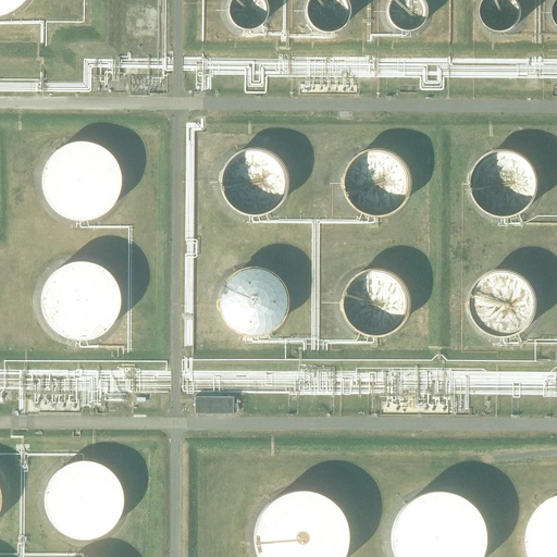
[(4,14),(7,13),(9,12),(12,11),(15,9),(17,8),(20,5),(21,3),(24,1),(24,0),(0,0),(0,15),(4,14)]
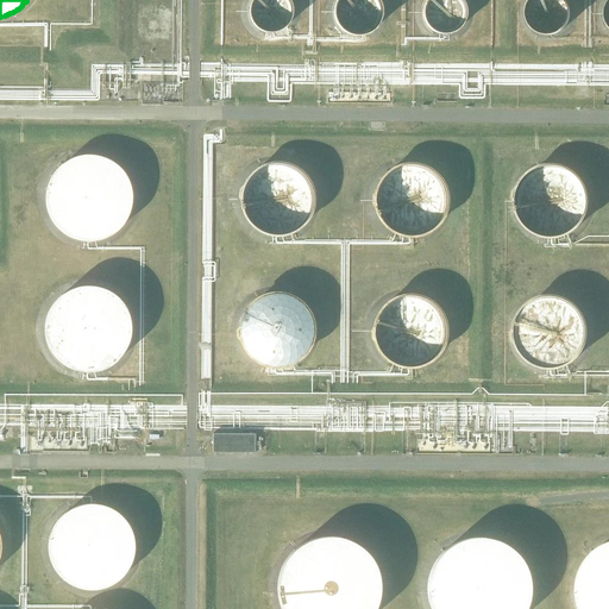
[(292,17),(292,14),(292,13),(292,11),(292,10),(292,7),(292,6),(290,5),(290,2),(289,2),(289,0),(288,0),(251,0),(251,1),(251,2),(250,5),(250,6),(249,8),(249,10),(249,11),(249,13),(249,16),(249,17),(250,18),(250,19),(251,22),(252,23),(252,24),(255,26),(256,29),(258,30),(259,31),(261,31),(263,32),(265,32),(267,33),(269,33),(271,33),(274,33),(275,33),(276,32),(278,32),(281,31),(282,30),(283,29),(286,27),(287,26),(288,25),(289,23),(290,20),(290,19),(290,18),(292,17)]
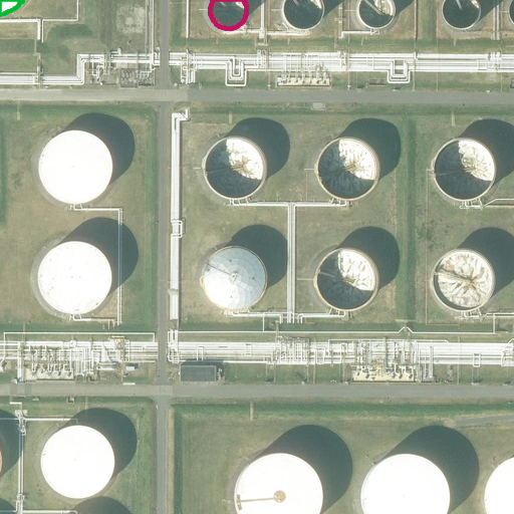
[(321,11),(321,10),(321,8),(320,6),(320,3),(319,2),(318,0),(284,0),(284,1),(283,2),(282,4),(282,5),(282,7),(281,8),(281,9),(281,11),(281,12),(281,14),(282,15),(282,16),(283,18),(284,21),(285,23),(286,24),(287,25),(289,26),(291,27),(292,28),(294,29),(296,30),(298,30),(300,30),(302,30),(304,30),(306,30),(308,29),(310,29),(311,28),(313,26),(315,25),(316,24),(317,23),(318,21),(319,19),(320,17),(320,16),(321,15),(321,13),(321,11)]
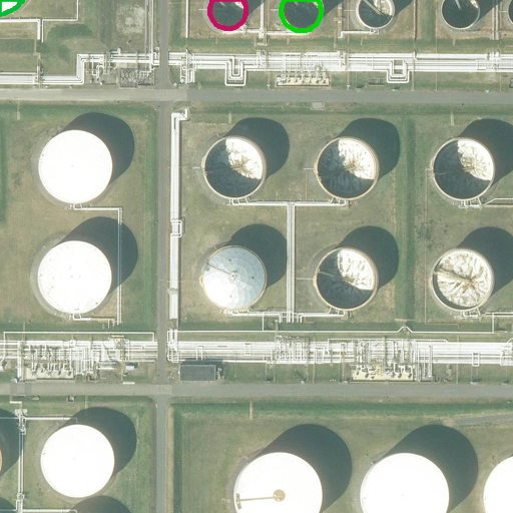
[(392,14),(393,12),(393,11),(393,10),(393,8),(393,7),(392,5),(392,3),(391,1),(390,0),(357,0),(357,1),(357,2),(356,2),(356,4),(355,5),(355,8),(355,9),(355,10),(355,11),(355,13),(355,14),(356,16),(356,17),(357,18),(357,19),(358,20),(359,21),(360,23),(361,24),(363,25),(364,26),(365,27),(367,28),(369,28),(370,29),(373,29),(375,29),(376,29),(378,29),(379,28),(382,27),(383,27),(384,26),(386,25),(387,24),(388,23),(388,22),(389,21),(391,19),(391,18),(392,16),(392,15),(392,14)]
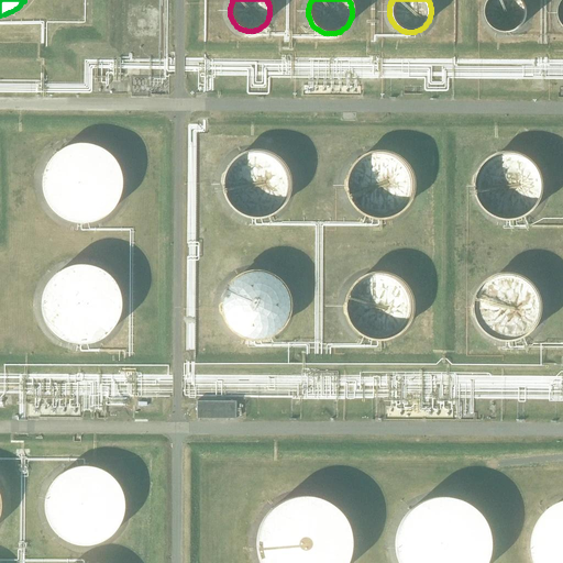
[(528,15),(528,13),(528,12),(528,11),(528,9),(528,8),(528,7),(527,6),(526,2),(525,0),(523,0),(490,0),(489,1),(488,3),(488,4),(487,6),(487,8),(487,9),(487,11),(487,12),(487,13),(487,14),(487,17),(487,18),(488,20),(488,21),(489,22),(490,24),(492,25),(494,28),(495,29),(496,30),(499,31),(500,32),(501,32),(504,32),(506,33),(509,33),(510,33),(512,32),(515,32),(516,31),(518,30),(520,29),(521,28),(522,26),(523,25),(525,23),(526,22),(527,21),(527,20),(528,18),(528,15)]
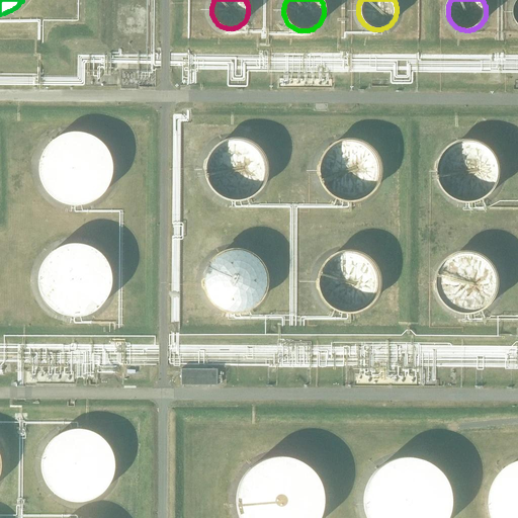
[(89,202),(91,201),(94,200),(95,199),(97,198),(99,196),(101,195),(102,193),(103,192),(105,190),(106,188),(107,186),(108,184),(108,183),(109,181),(110,179),(111,177),(111,175),(111,173),(111,171),(112,169),(111,167),(111,164),(111,162),(110,160),(110,158),(109,156),(108,154),(107,152),(106,150),(105,148),(103,146),(102,144),(100,143),(99,141),(97,140),(95,139),(94,138),(92,137),(90,136),(88,135),(86,134),(84,134),(82,133),(79,133),(77,133),(74,133),(72,133),(70,133),(68,133),(66,134),(62,135),(60,136),(58,137),(56,138),(54,140),(52,141),(51,142),(49,144),(48,145),(46,147),(45,149),(44,151),(42,153),(41,155),(40,157),(40,158),(39,160),(39,161),(39,163),(38,165),(38,167),(38,168),(38,171),(38,174),(39,176),(40,179),(40,181),(41,183),(41,184),(44,187),(45,189),(46,190),(48,193),(50,195),(52,197),(55,199),(56,200),(58,201),(60,202),(63,203),(65,204),(67,204),(71,205),(74,205),(76,205),(78,205),(81,204),(83,204),(86,203),(89,202)]
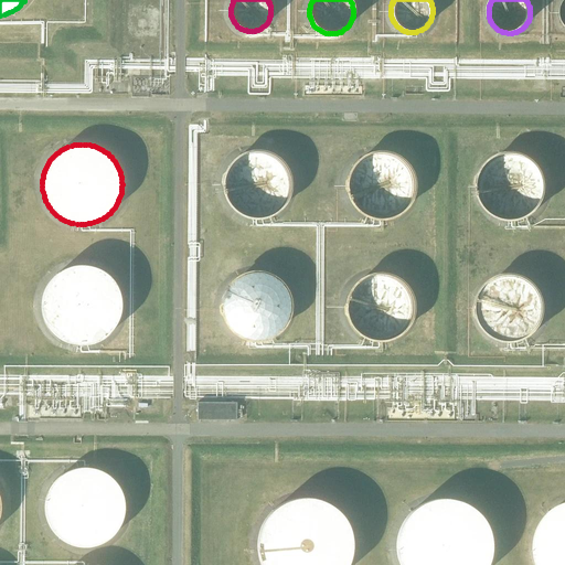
[(281,161),(280,160),(278,159),(276,157),(274,156),(272,155),(268,153),(266,152),(263,151),(260,151),(257,151),(255,151),(252,151),(249,151),(246,152),(244,153),(243,153),(240,156),(236,157),(235,158),(233,160),(231,162),(230,163),(228,166),(227,167),(226,168),(225,169),(224,171),(223,174),(223,177),(222,178),(222,180),(222,182),(222,184),(222,187),(222,188),(222,191),(222,193),(223,195),(223,198),(224,198),(224,200),(225,202),(226,204),(227,206),(230,208),(231,210),(232,211),(235,213),(236,214),(238,215),(241,216),(242,217),(244,219),(246,220),(248,220),(251,221),(253,221),(255,221),(258,221),(262,221),(264,220),(266,220),(269,219),(272,217),(273,216),(275,215),(277,214),(278,213),(280,211),(283,209),(284,208),(285,205),(286,203),(287,202),(288,200),(289,198),(290,194),(290,192),(291,190),(291,188),(291,185),(291,183),(291,181),(290,179),(290,177),(289,173),(288,171),(287,170),(286,167),(285,164),(283,163),(281,161)]
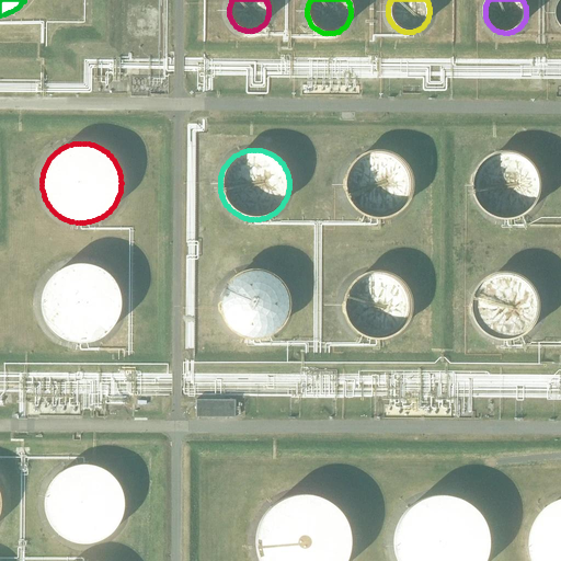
[(405,205),(408,203),(409,201),(410,198),(410,196),(411,195),(411,193),(411,191),(412,190),(412,187),(412,185),(412,184),(412,182),(411,180),(411,179),(411,176),(410,174),(410,172),(409,171),(408,169),(407,168),(405,165),(404,164),(404,163),(402,161),(401,160),(399,158),(397,157),(395,156),(392,153),(389,152),(386,151),(384,151),(380,151),(377,150),(374,151),(371,151),(369,151),(366,152),(363,153),(362,155),(359,156),(356,158),(355,159),(353,160),(351,163),(350,164),(348,167),(346,169),(345,171),(345,173),(344,175),(343,178),(343,179),(343,181),(343,183),(343,185),(343,186),(343,190),(343,192),(344,194),(344,196),(344,197),(346,199),(347,203),(350,206),(351,208),(353,209),(355,212),(357,214),(361,216),(363,217),(366,218),(368,219),(370,219),(374,220),(377,220),(380,220),(384,219),(387,218),(389,218),(392,217),(396,215),(398,214),(400,212),(401,210),(403,208),(405,205)]
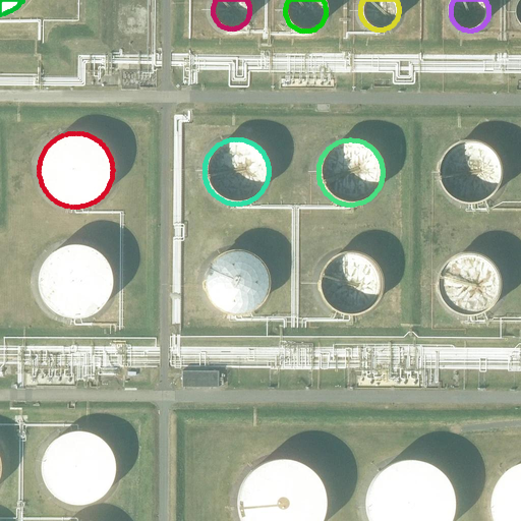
[(502,158),(501,156),(500,154),(499,153),(498,152),(497,150),(494,148),(491,146),(488,145),(487,143),(484,141),(481,140),(479,140),(476,140),(473,139),(470,139),(468,140),(466,140),(463,141),(461,141),(459,142),(457,143),(455,145),(454,147),(451,148),(449,151),(448,152),(447,154),(446,155),(445,156),(445,157),(443,160),(443,161),(442,163),(442,165),(441,167),(441,168),(441,169),(441,171),(441,174),(441,176),(441,178),(442,180),(443,182),(443,184),(444,186),(446,189),(447,191),(449,193),(450,194),(451,196),(453,197),(456,199),(458,200),(460,201),(462,203),(465,204),(466,204),(469,204),(472,205),(474,205),(476,204),(479,204),(481,204),(482,203),(484,201),(486,200),(489,199),(491,197),(494,196),(495,195),(497,193),(499,191),(500,189),(501,187),(502,185),(503,183),(504,181),(504,180),(504,178),(505,176),(505,174),(505,173),(505,171),(505,169),(505,167),(504,165),(504,163),(503,162),(503,160),(502,158)]
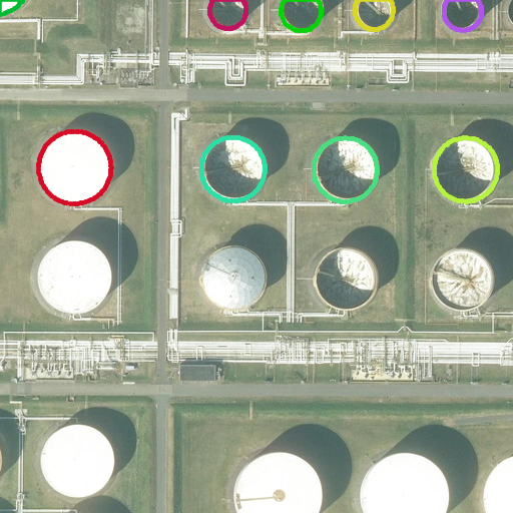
[(109,269),(108,267),(108,266),(107,264),(107,263),(106,261),(105,259),(104,258),(103,257),(102,254),(100,252),(98,250),(96,248),(95,248),(93,246),(90,244),(88,243),(86,243),(84,242),(81,241),(77,241),(74,241),(70,241),(67,241),(65,242),(62,243),(60,243),(58,244),(56,245),(55,246),(52,248),(50,250),(47,252),(45,254),(44,257),(43,259),(41,262),(40,265),(39,268),(38,271),(38,272),(38,274),(37,277),(37,278),(38,280),(38,282),(38,285),(39,287),(39,289),(40,291),(41,293),(41,294),(42,296),(43,297),(45,299),(46,301),(47,302),(48,303),(49,304),(50,305),(52,307),(54,308),(55,309),(57,310),(58,311),(60,311),(62,312),(66,313),(68,313),(70,314),(73,314),(76,314),(78,314),(80,313),(83,313),(85,312),(88,311),(90,310),(91,309),(94,308),(96,306),(98,305),(100,303),(102,300),(103,299),(104,297),(106,295),(106,293),(107,291),(108,289),(109,287),(109,285),(109,284),(110,282),(110,280),(110,277),(110,274),(110,273),(109,271),(109,269)]
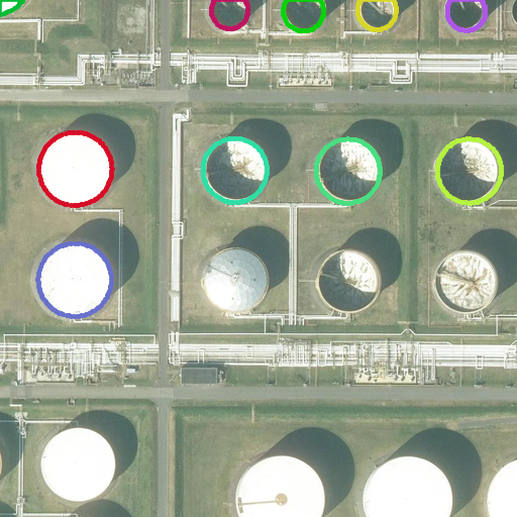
[(201,278),(201,281),(201,285),(202,288),(203,291),(204,295),(206,298),(208,301),(210,303),(213,306),(216,308),(219,309),(222,311),(226,312),(229,312),(233,312),(236,312),(240,312),(243,311),(246,309),(250,308),(252,305),(255,303),(257,300),(260,298),(262,294),(263,293),(263,292),(263,291),(264,288),(265,284),(265,281),(265,277),(264,274),(263,270),(262,267),(260,264),(257,261),(255,259),(252,255),(249,253),(246,251),(243,250),(240,249),(236,249),(232,248),(229,249),(225,249),(222,250),(219,252),(216,253),(213,255),(210,259),(208,261),(206,264),(204,267),(203,271),(202,274),(201,278)]
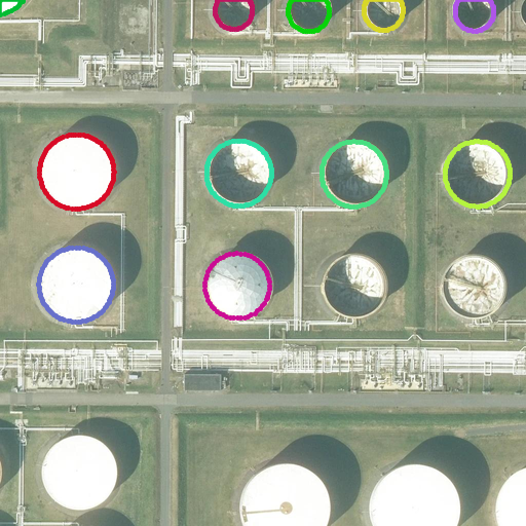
[(509,278),(508,277),(508,275),(506,274),(506,272),(504,270),(503,267),(501,265),(499,263),(497,261),(494,259),(492,258),(490,257),(487,255),(484,255),(481,254),(478,254),(475,254),(472,254),(468,255),(465,256),(462,257),(460,258),(458,259),(456,261),(453,263),(452,265),(451,265),(450,268),(448,270),(447,272),(447,273),(446,275),(446,276),(445,278),(445,280),(445,282),(444,285),(444,286),(444,288),(444,290),(445,292),(445,293),(445,295),(446,297),(446,298),(447,299),(447,300),(448,302),(449,304),(451,306),(453,308),(455,311),(458,312),(459,313),(461,314),(464,316),(467,317),(470,317),(472,318),(475,318),(477,318),(479,318),(482,318),(484,317),(485,317),(486,317),(488,316),(491,315),(493,314),(494,313),(496,312),(497,311),(498,310),(501,307),(502,306),(503,304),(504,303),(505,301),(505,300),(506,298),(508,296),(509,294),(509,291),(509,289),(510,287),(509,284),(509,280),(509,278)]
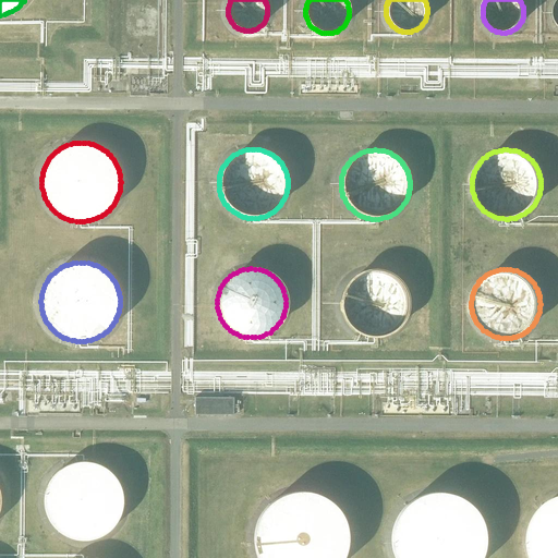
[(404,320),(405,319),(405,318),(407,315),(407,314),(408,312),(408,310),(409,307),(409,305),(409,304),(409,302),(408,300),(408,298),(408,295),(407,293),(407,292),(405,290),(404,288),(403,286),(402,284),(401,283),(399,281),(398,279),(396,278),(393,276),(391,275),(389,274),(387,273),(385,271),(383,271),(380,270),(378,270),(375,270),(373,270),(371,270),(367,270),(364,271),(362,273),(360,273),(358,275),(354,276),(352,277),(351,279),(350,279),(349,281),(348,282),(346,284),(344,288),(343,288),(342,290),(342,292),(341,293),(341,295),(340,298),(340,299),(340,301),(340,302),(340,304),(340,305),(340,307),(340,308),(340,311),(341,313),(341,314),(341,316),(343,319),(344,322),(346,324),(348,326),(349,328),(351,330),(354,332),(356,334),(359,335),(361,336),(363,337),(365,338),(367,338),(371,338),(374,339),(377,339),(380,338),(383,338),(385,337),(388,336),(391,334),(393,332),(396,331),(398,329),(400,327),(402,325),(403,322),(404,320)]
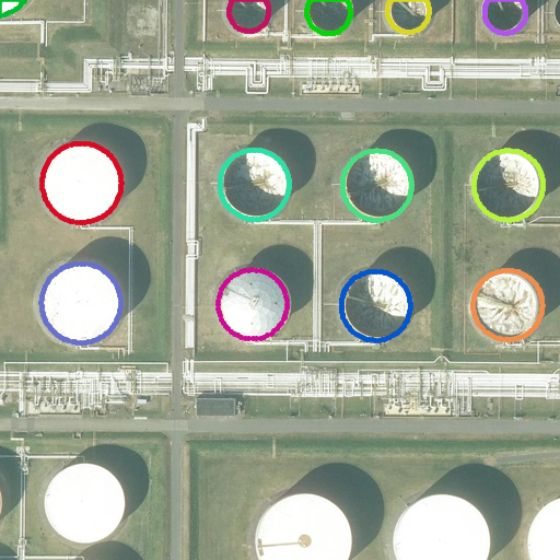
[(234,417),(234,399),(196,399),(196,417),(234,417)]
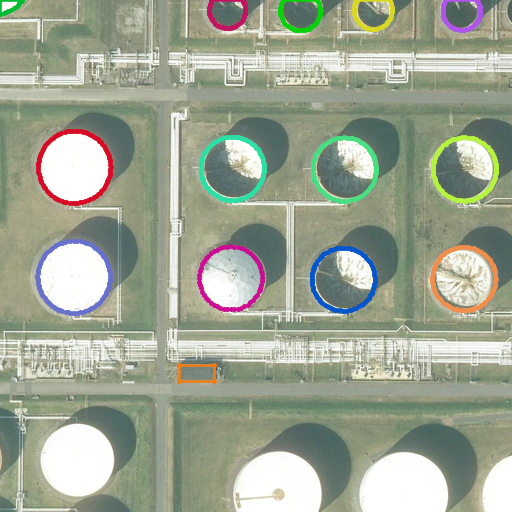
[(109,475),(110,473),(110,472),(111,470),(112,468),(112,466),(112,465),(112,462),(113,460),(112,458),(112,455),(112,453),(111,451),(110,448),(110,446),(109,444),(108,442),(107,440),(105,437),(102,435),(101,433),(99,432),(98,431),(96,429),(94,428),(92,427),(90,426),(88,426),(85,425),(82,424),(80,424),(78,424),(75,424),(73,424),(70,424),(67,425),(65,426),(63,426),(61,427),(59,428),(57,429),(55,430),(54,432),(52,433),(51,434),(50,435),(49,436),(48,438),(46,440),(45,441),(44,443),(43,445),(43,446),(42,448),(41,450),(41,452),(41,455),(40,457),(40,460),(40,462),(40,463),(41,465),(41,466),(41,470),(42,472),(42,473),(43,475),(44,476),(45,477),(45,478),(46,480),(47,481),(48,482),(49,484),(50,484),(51,486),(53,487),(54,489),(56,490),(59,492),(62,493),(64,494),(66,495),(68,495),(71,496),(74,496),(78,496),(81,496),(84,495),(87,494),(90,493),(93,492),(96,490),(99,489),(101,486),(103,485),(103,484),(105,482),(107,480),(107,479),(108,477),(109,476),(109,475)]
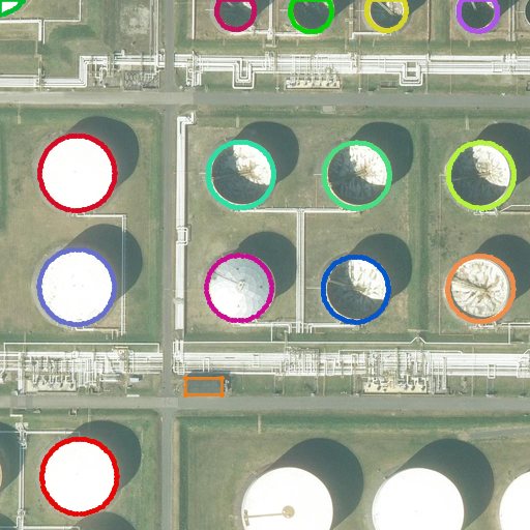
[(329,513),(329,510),(329,508),(329,506),(329,505),(328,502),(328,500),(327,498),(327,497),(326,495),(325,494),(324,491),(323,489),(322,488),(320,486),(319,483),(316,480),(314,478),(312,477),(310,475),(306,473),(304,472),(302,471),(300,471),(297,470),(295,469),(293,469),(291,469),(288,468),(286,468),(285,468),(281,468),(277,469),(275,469),(272,470),(270,471),(268,472),(266,473),(264,474),(261,476),(259,477),(257,478),(255,481),(252,483),(251,486),(248,488),(247,490),(247,491),(245,493),(244,495),(244,496),(243,498),(243,501),(242,503),(242,504),(241,506),(241,509),(241,511),(241,513),(241,517),(242,519),(242,520),(242,522),(243,525),(243,526),(244,528),(244,529),(325,529),(326,528),(327,526),(328,524),(328,522),(329,519),(329,518),(329,516),(329,513)]
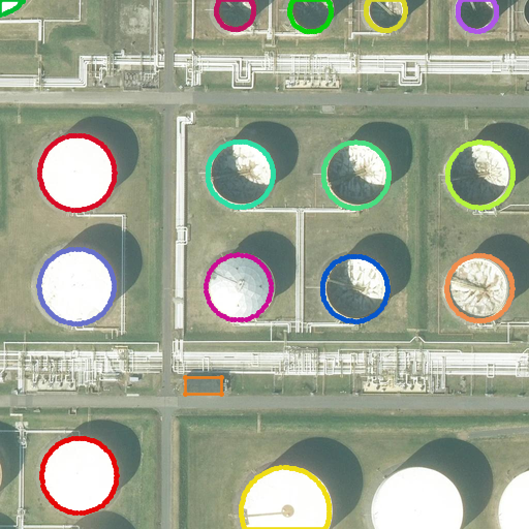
[(385,478),(383,481),(381,483),(380,485),(378,487),(377,489),(376,491),(374,494),(374,496),(373,498),(372,501),(372,503),(371,505),(371,508),(371,510),(371,512),(371,516),(371,517),(371,519),(372,521),(372,524),(373,526),(373,527),(374,528),(456,528),(457,527),(458,526),(458,523),(459,521),(459,520),(459,518),(460,515),(460,514),(460,512),(460,510),(460,508),(459,506),(459,504),(459,503),(458,500),(458,499),(457,497),(457,496),(456,494),(455,493),(454,490),(452,487),(449,484),(446,480),(444,478),(441,476),(438,474),(435,472),(432,471),(429,469),(425,468),(422,468),(417,467),(414,467),(412,467),(408,468),(405,469),(401,470),(398,471),(395,472),(394,473),(392,474),(389,476),(386,477),(385,478)]
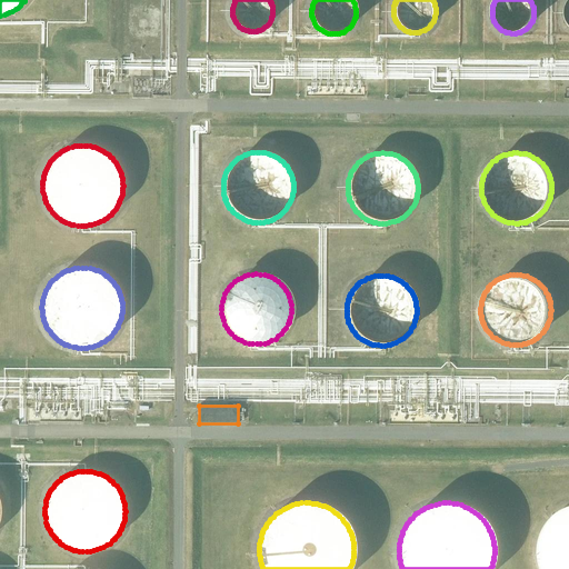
[(568,568),(568,507),(566,508),(562,510),(559,512),(557,513),(553,517),(551,519),(549,522),(547,526),(546,527),(545,529),(543,531),(542,532),(542,533),(541,536),(540,538),(540,540),(539,542),(539,543),(539,546),(539,547),(539,550),(539,551),(539,552),(539,556),(539,559),(540,561),(540,565),(541,568),(568,568)]
